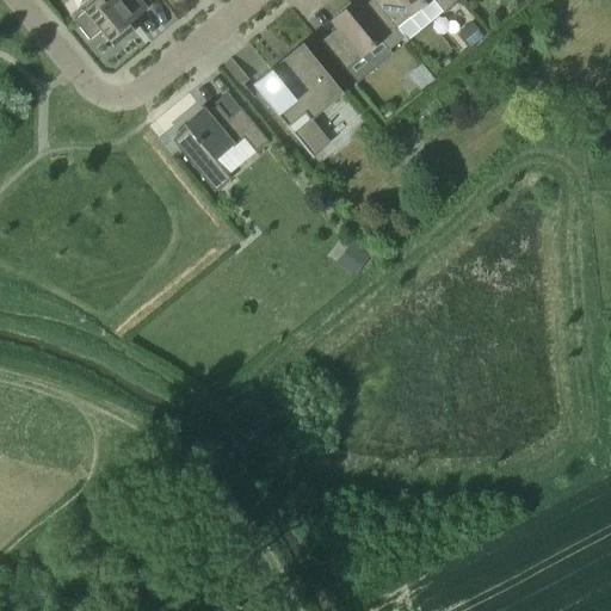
[(90,42),(100,34),(113,50),(134,34),(128,26),(139,18),(146,11),(136,0),(97,0),(82,12),(84,13),(73,23),(90,42)]
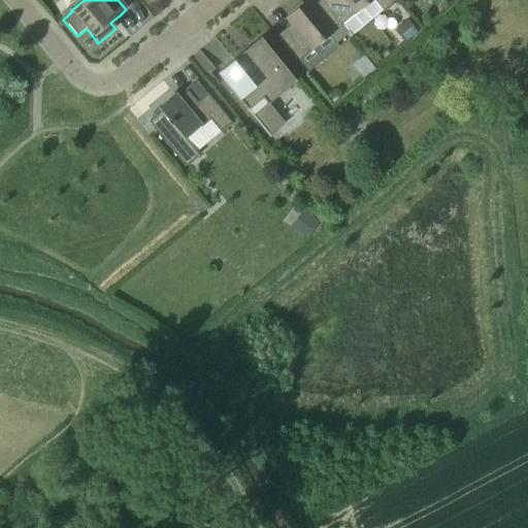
[(291,26),(276,38),(296,63),(329,37),(335,45),(349,34),(342,27),(321,1),(315,6),(309,0),(303,5),(301,3),(291,12),(292,14),(286,20),(291,26)]
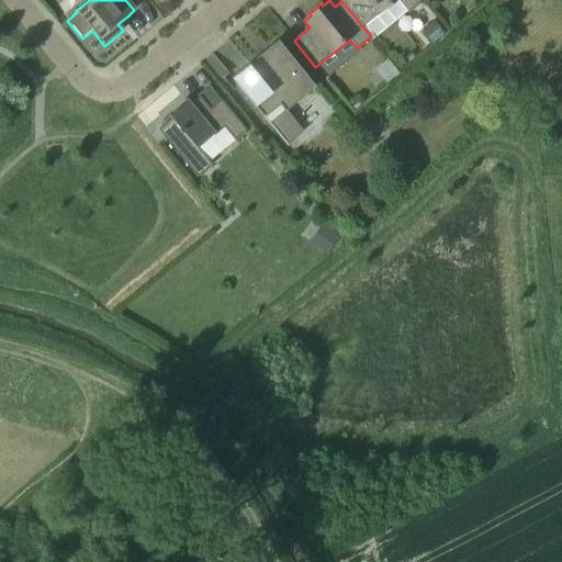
[(343,0),(341,1),(364,29),(371,36),(373,40),(422,1),(419,0),(343,0)]
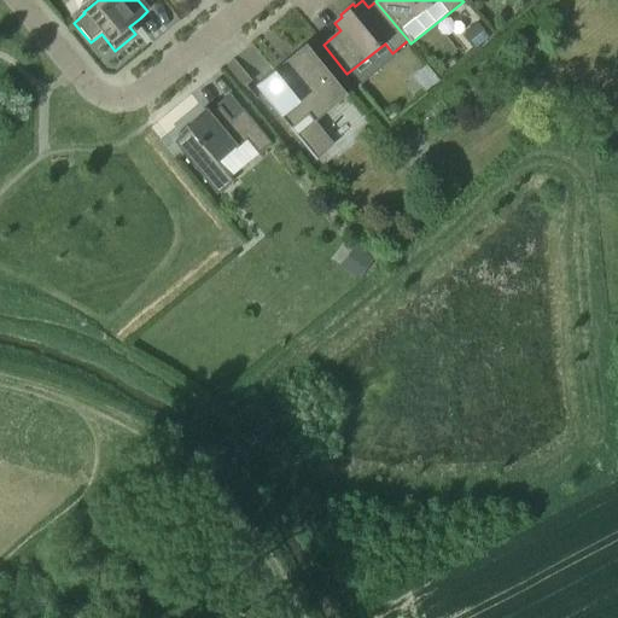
[(477,25),(465,35),(477,50),(489,40),(477,25)]
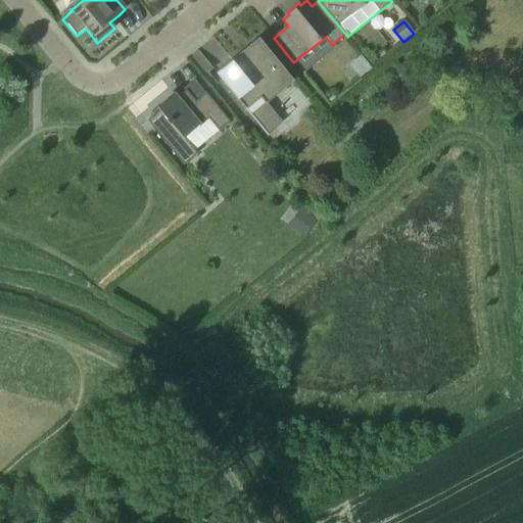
[(268,137),(269,137),(283,125),(266,104),(293,82),(258,39),(236,57),(239,60),(234,64),(232,60),(216,74),(268,137)]
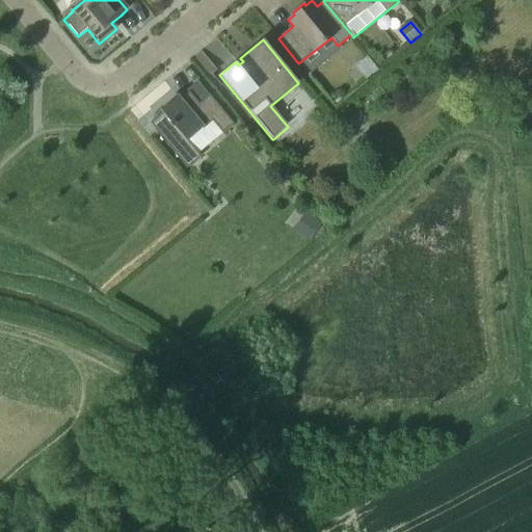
[(367,56),(356,65),(367,79),(378,70),(367,56)]
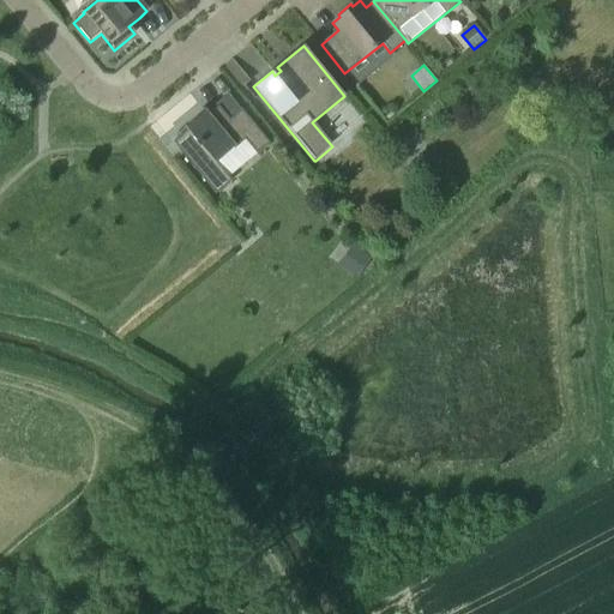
[(242,110),(241,110),(229,120),(218,107),(209,115),(205,112),(186,127),(188,130),(173,143),(216,196),(232,181),(216,161),(232,148),(234,150),(245,140),(257,155),(270,144),(242,110)]
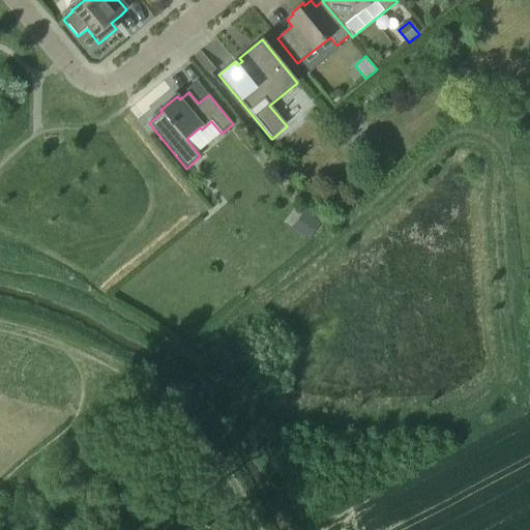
[(307,240),(320,223),(306,212),(293,231),(307,240)]
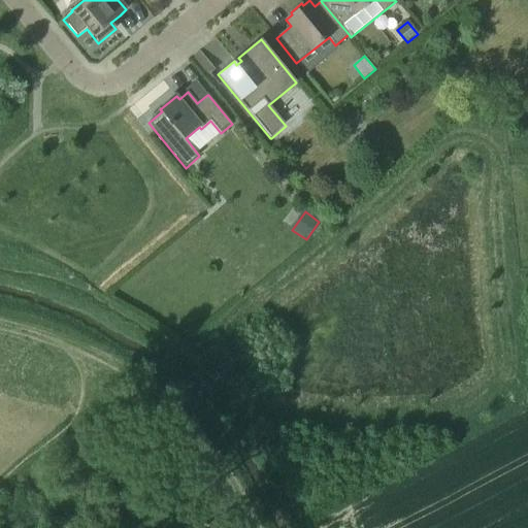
All buildings are outlined.
